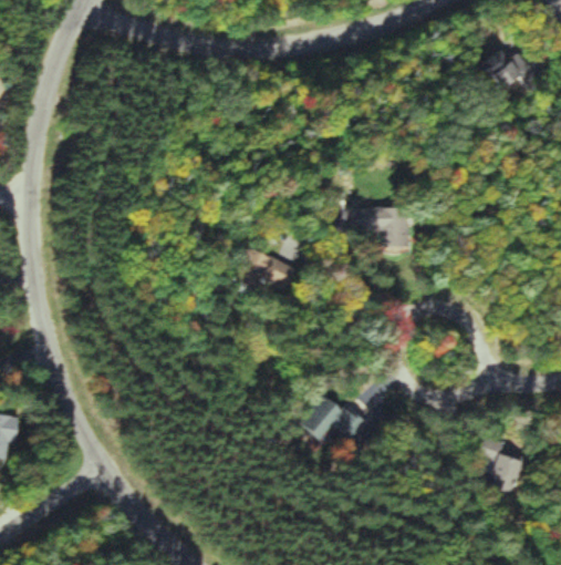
[(502,90),(523,69),(500,44),(479,65),(502,90)]
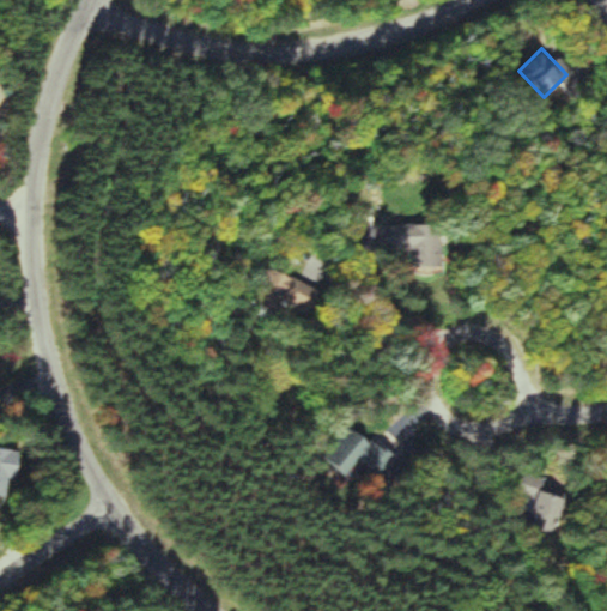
[(437,225),(383,225),(383,252),(437,252),(437,225)]
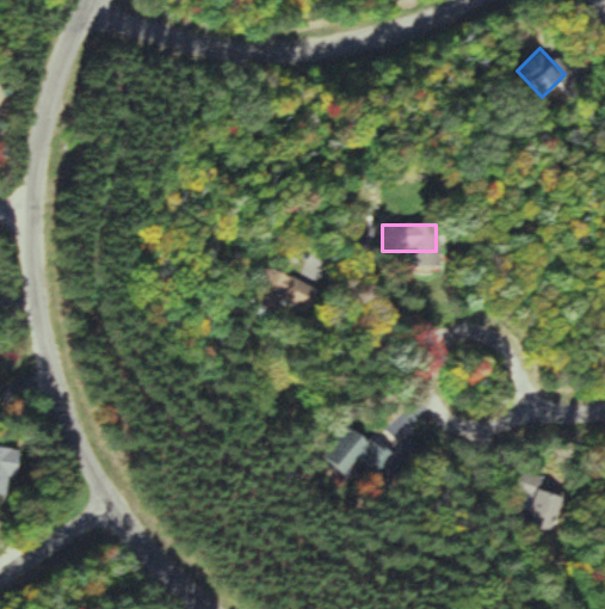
[(254,274),(255,305),(307,302),(306,271),(254,274)]
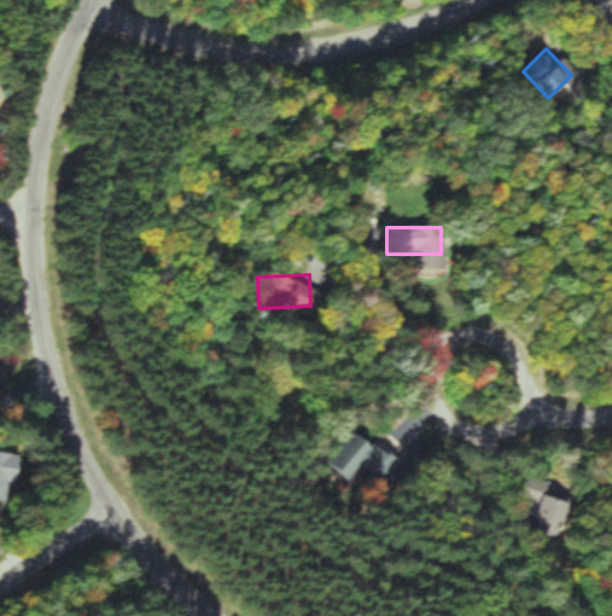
[(344,471),(351,477),(362,462),(386,480),(402,459),(371,436),(344,471)]
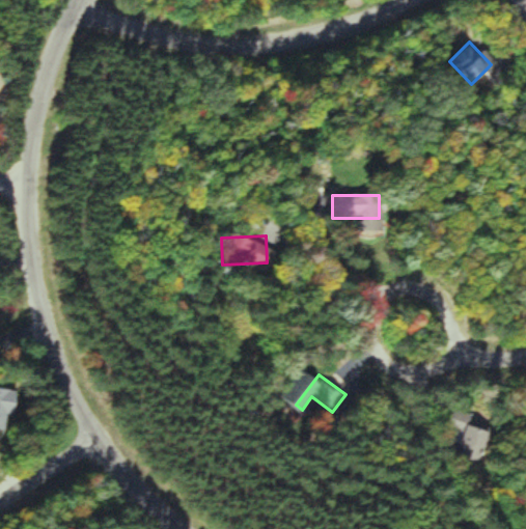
[(19,390),(0,387),(0,427),(12,429),(19,390)]
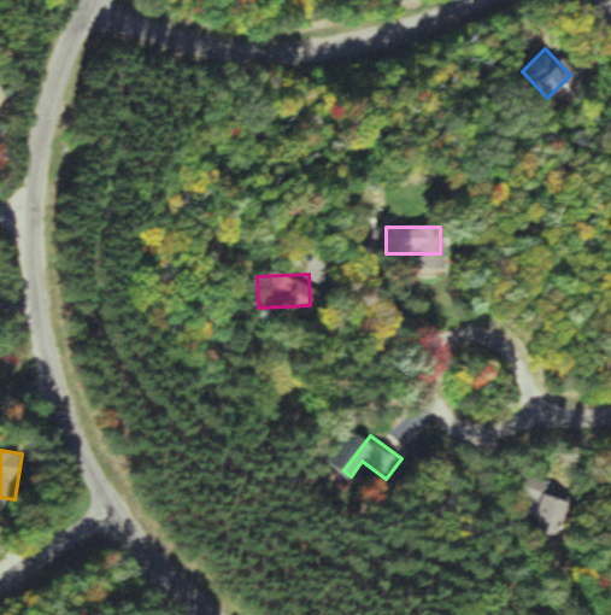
[(536,516),(564,522),(570,498),(542,492),(536,516)]
